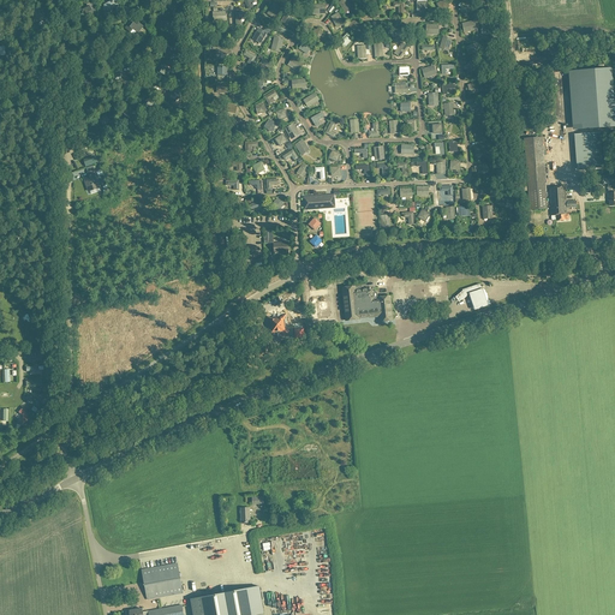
[(108,12),(114,9),(117,12),(120,10),(117,1),(114,1),(113,0),(112,0),(105,5),(108,12)]
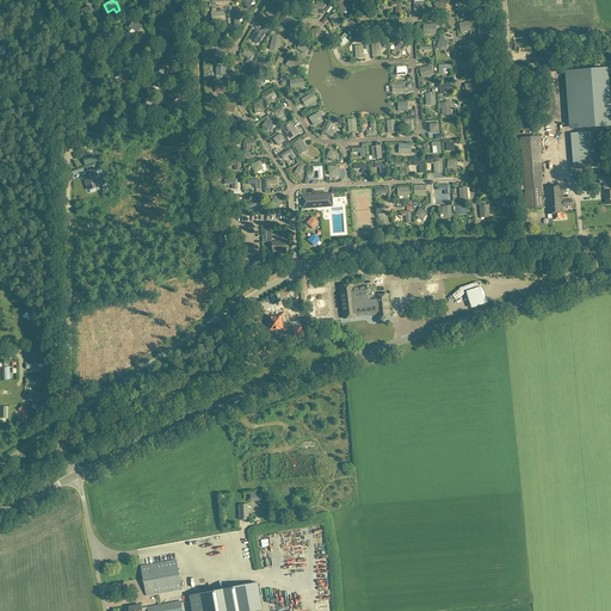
[(168,0),(164,5),(172,12),(177,7),(171,0),(168,0)]
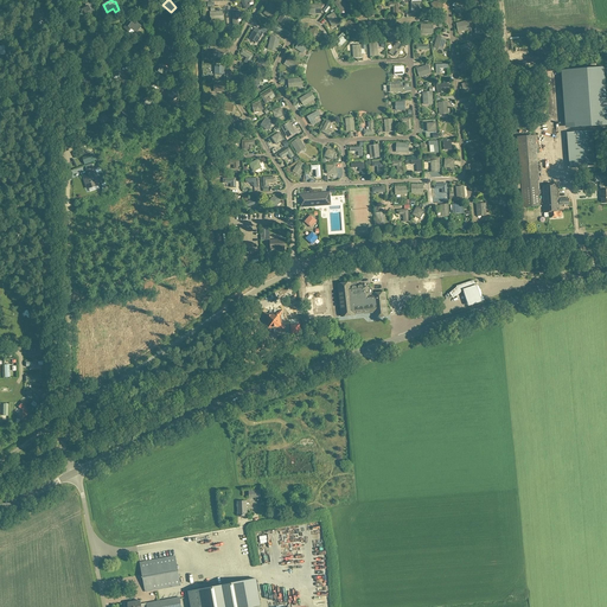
[(343,0),(339,0),(334,4),(339,11),(347,6),(343,0)]
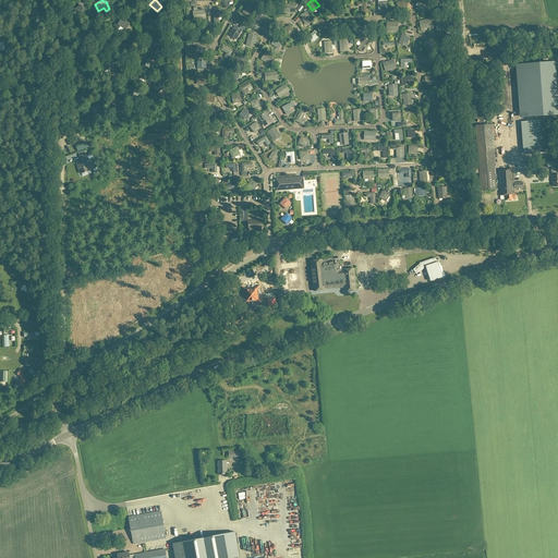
[(400,11),(408,7),(403,0),(402,0),(397,3),(400,11)]
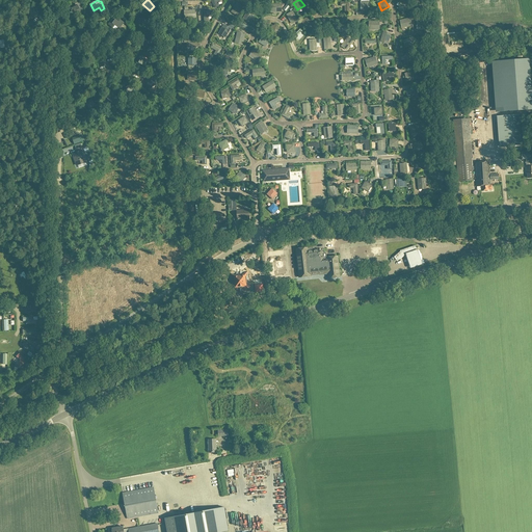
[(349,12),(349,2),(341,2),(341,6),(345,6),(345,12),(349,12)]
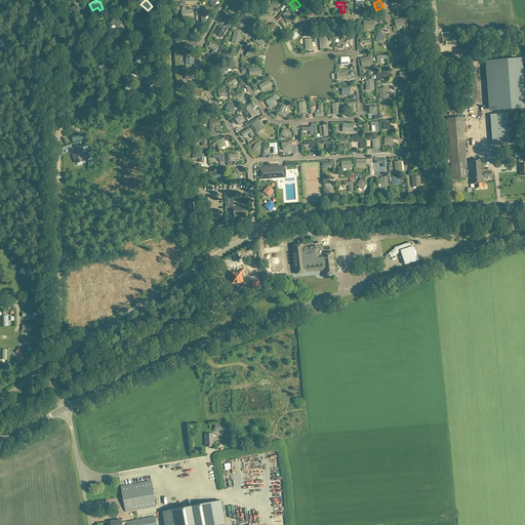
[(240,7),(233,3),(230,10),(236,14),(240,7)]
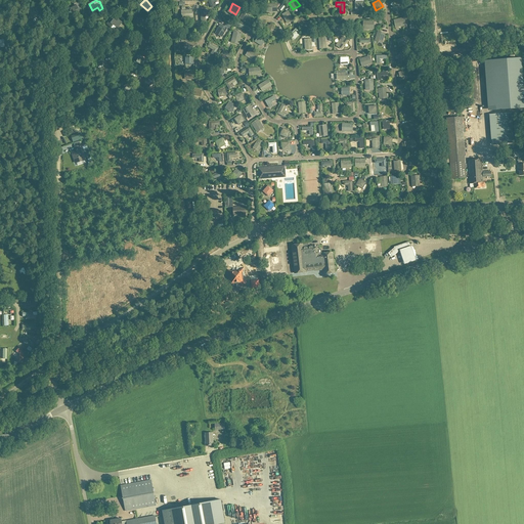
[(403,4),(395,3),(394,10),(402,11),(403,4)]
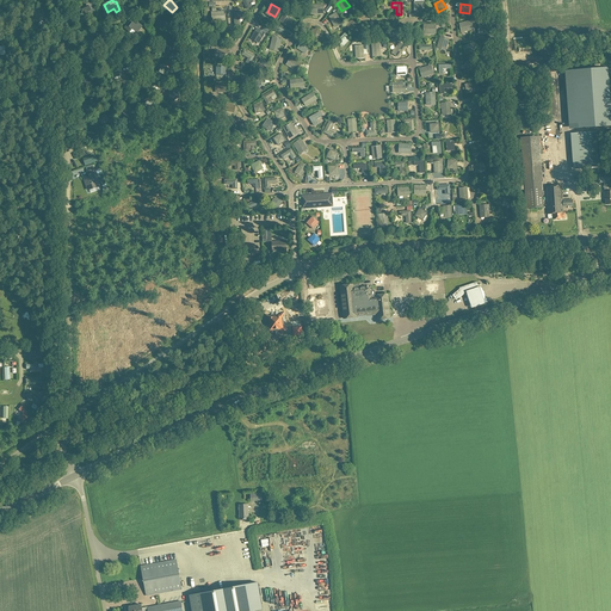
[(82,10),(86,17),(96,13),(92,5),(82,10)]
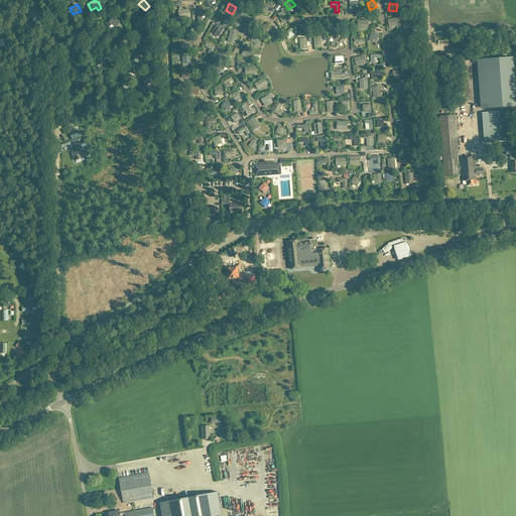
[(28,8),(30,16),(30,17),(37,16),(35,7),(28,8)]
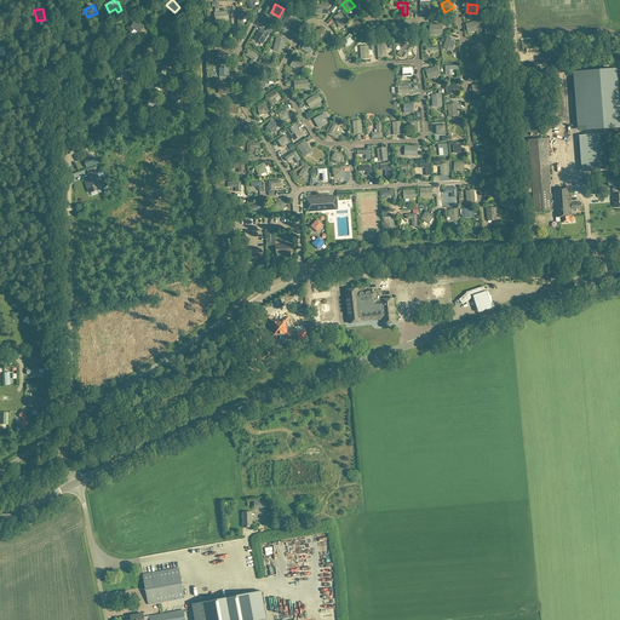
[(239,26),(244,26),(242,17),(247,17),(247,12),(237,13),(239,26)]
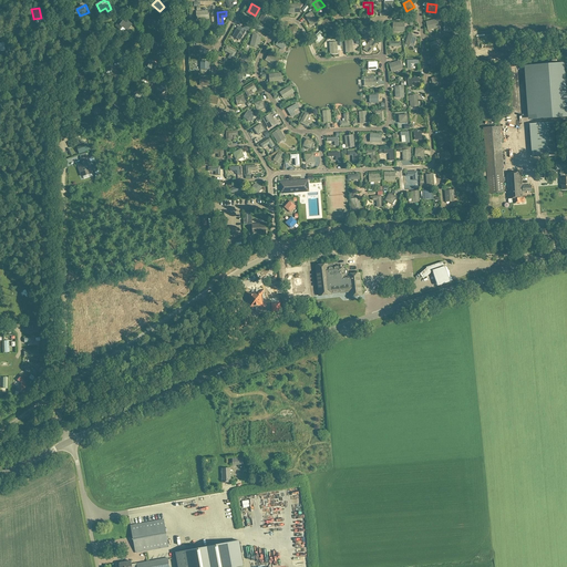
[(306,16),(308,20),(310,23),(316,21),(311,12),(306,16)]
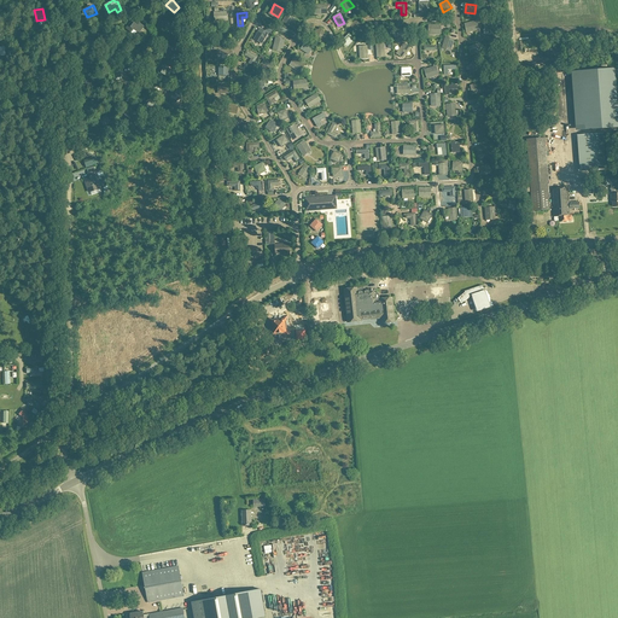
[(159,23),(167,30),(173,23),(163,17),(159,23)]
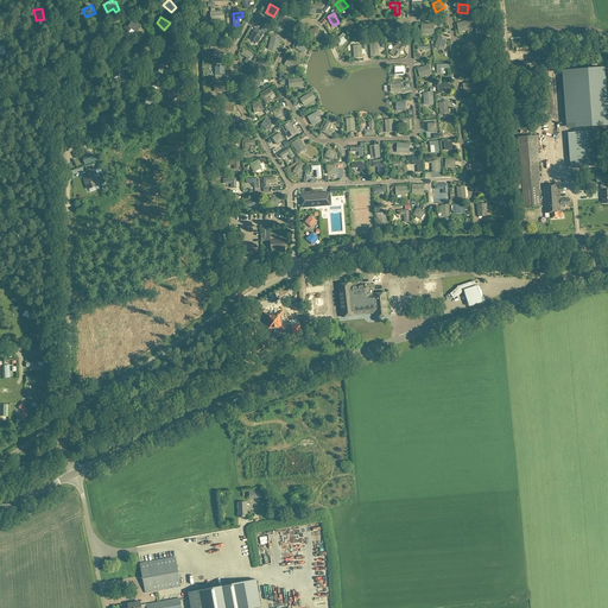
[(141,26),(140,25),(132,19),(125,29),(128,31),(131,29),(137,33),(141,26)]
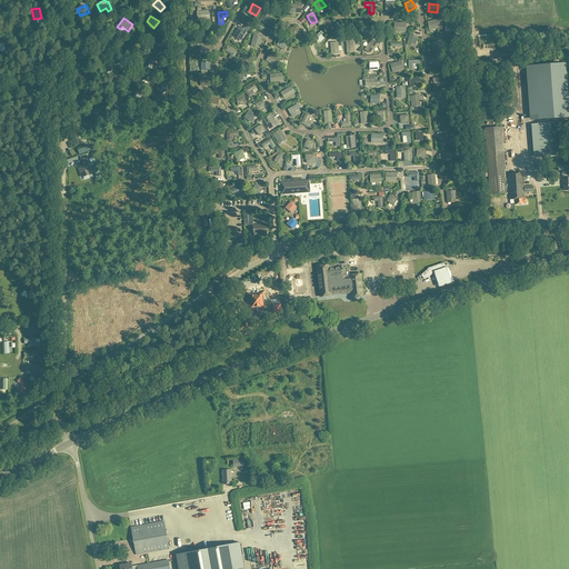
[(333,27),(330,19),(322,22),(326,30),(333,27)]
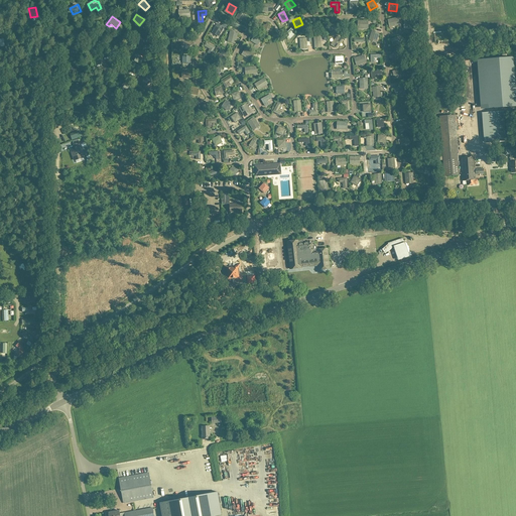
[(399,25),(397,18),(390,20),(391,27),(399,25)]
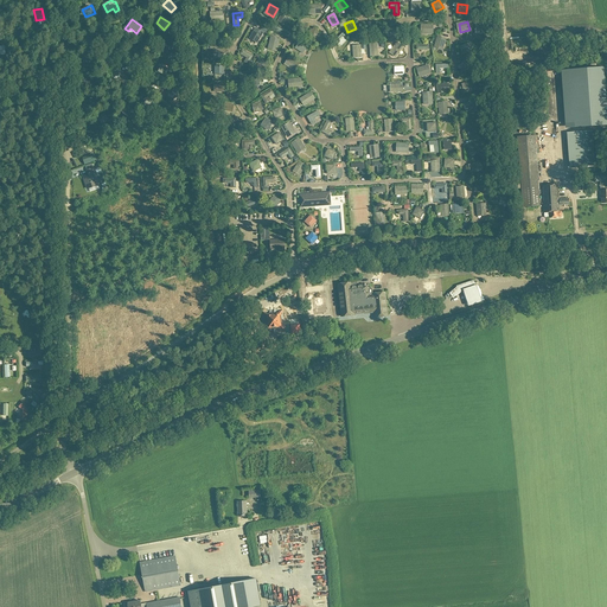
[(479,33),(479,26),(485,26),(485,21),(475,21),(475,33),(479,33)]
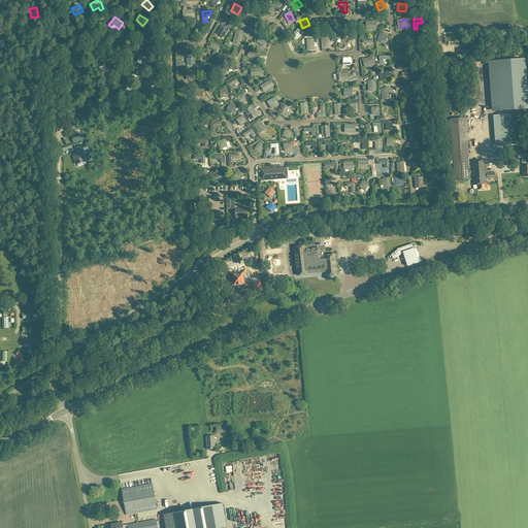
[(186,24),(185,32),(188,33),(189,29),(195,30),(196,26),(186,24)]
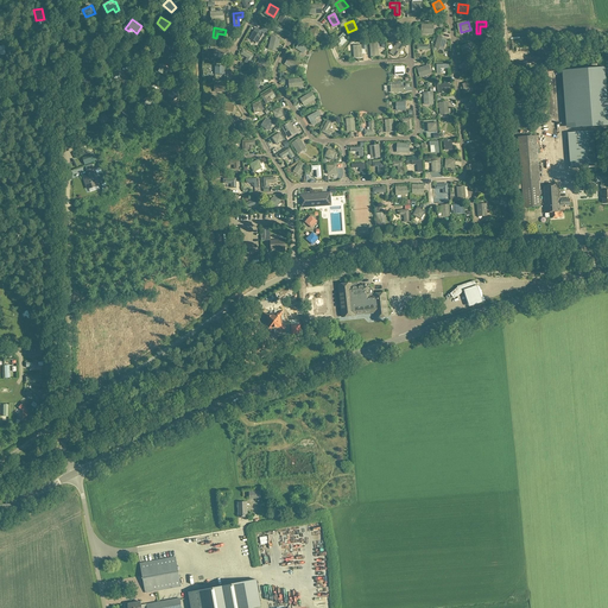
[(255,29),(251,37),(259,40),(263,33),(255,29)]
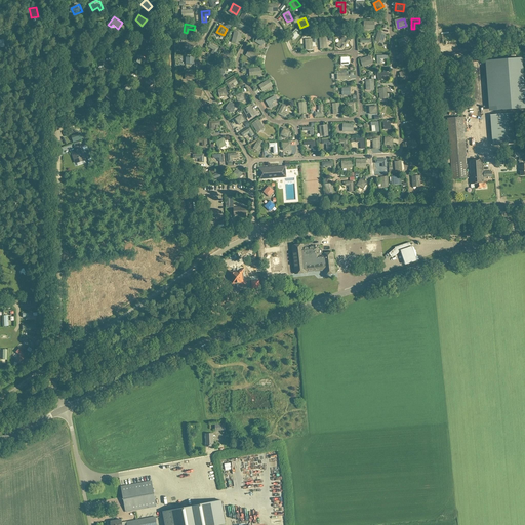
[(270,35),(277,32),(274,25),(267,28),(270,35)]
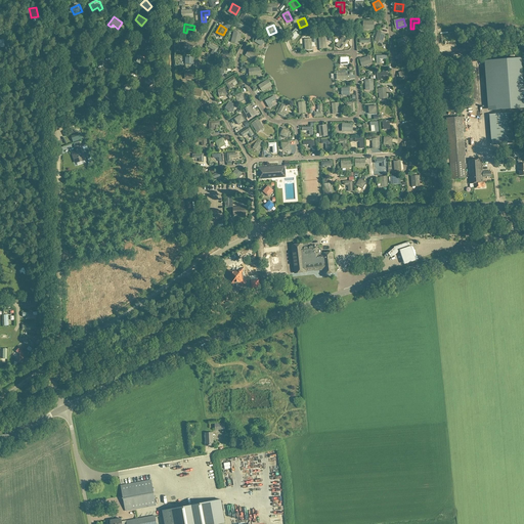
[(11,28),(13,37),(19,36),(18,27),(11,28)]
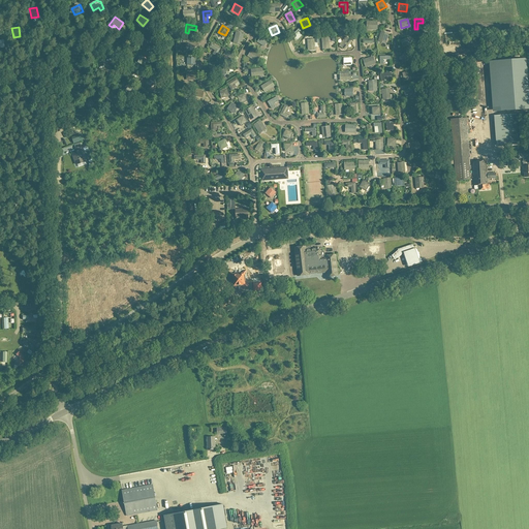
[(242,42),(243,35),(240,34),(240,32),(238,31),(237,33),(236,33),(234,41),(242,42)]
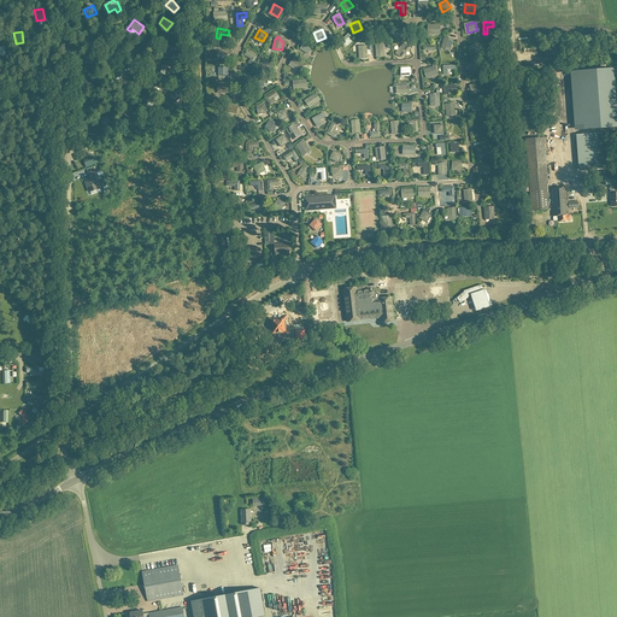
[(453,40),(445,37),(442,46),(451,48),(453,40)]
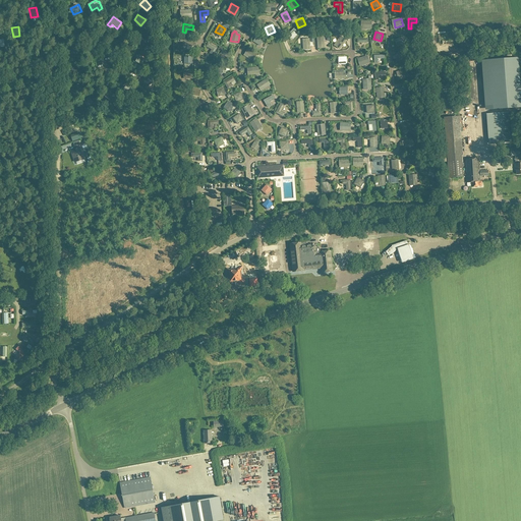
[(264,40),(257,36),(253,42),(259,46),(264,40)]
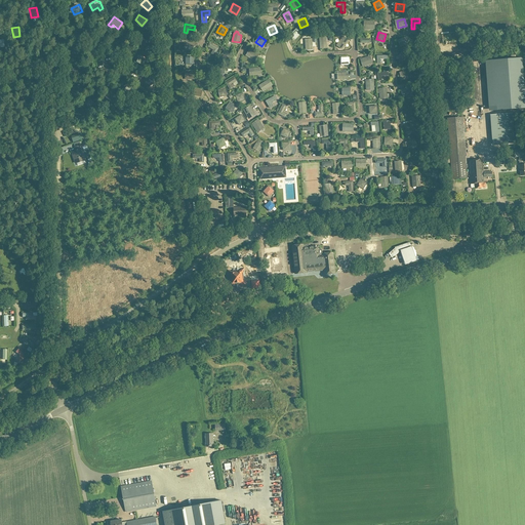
[(139,43),(148,48),(151,42),(144,37),(139,43)]
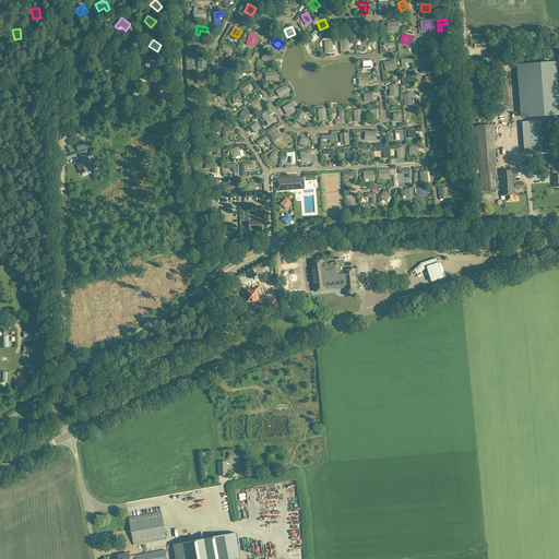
[(360,47),(365,50),(367,47),(368,48),(371,43),(366,39),(360,47)]
